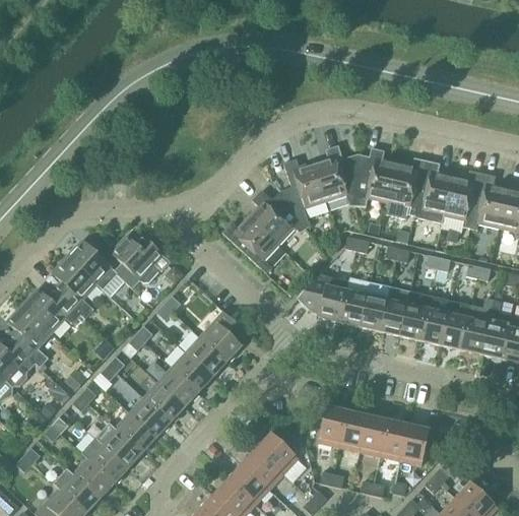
[(315,160),(327,200),(346,193),(349,204),(355,205),(358,153),(343,157),(338,144),(326,148),(329,156),(315,160)]
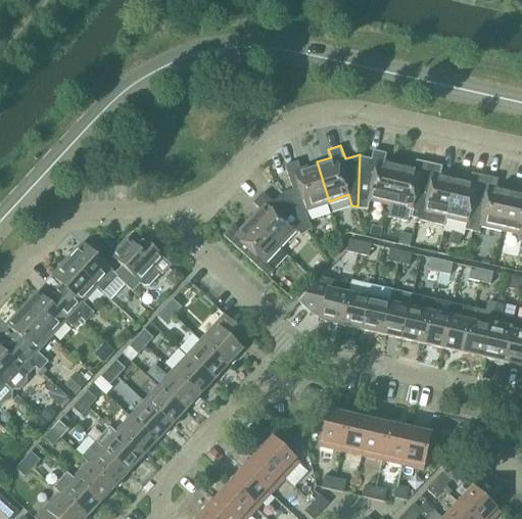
[(391,202),(400,163),(385,159),(387,151),(374,147),(372,156),(360,154),(358,206),(369,206),(371,197),(391,202)]
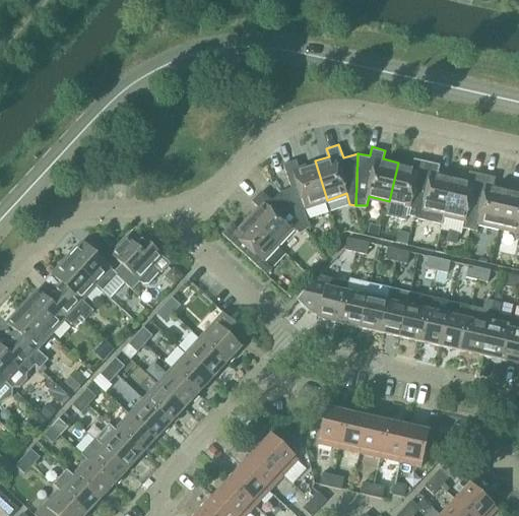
[(327,200),(315,160),(300,166),(297,157),(283,162),(292,186),(281,189),(280,190),(306,228),(310,224),(305,207),(327,200)]
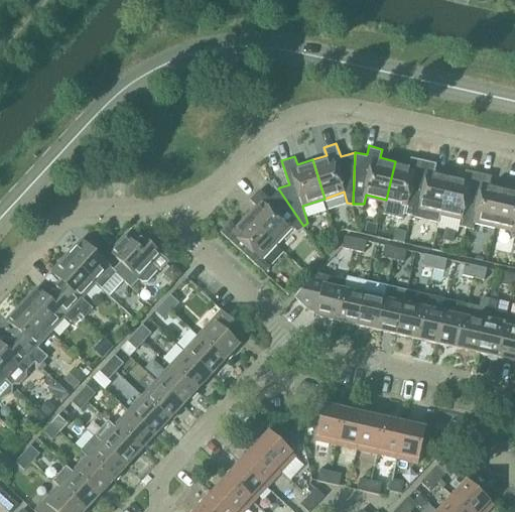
[(403,213),(410,215),(411,213),(411,212),(423,158),(411,156),(409,164),(395,161),(386,200),(405,205),(403,213)]
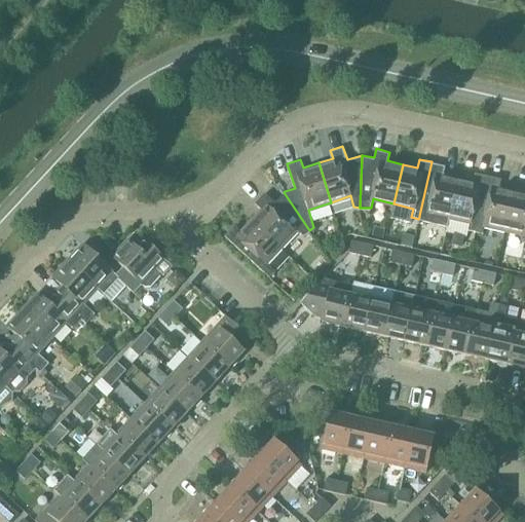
[(432,161),(419,216),(419,217),(447,224),(449,216),(458,176),(443,173),(445,164),(432,161)]
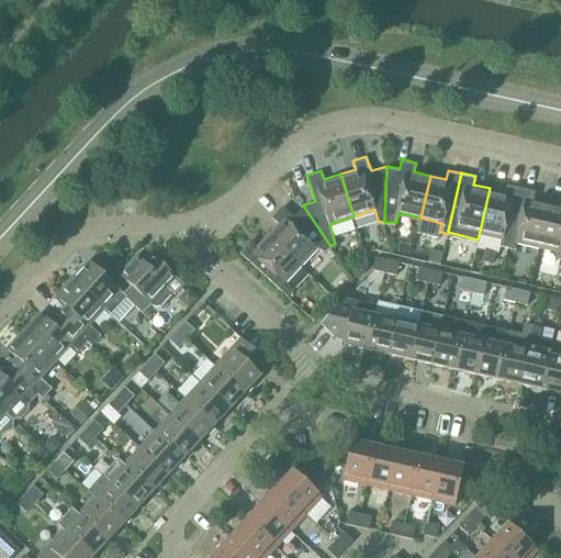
[(490,188),(480,231),(502,236),(501,244),(508,245),(522,187),(507,183),(506,192),(490,188)]
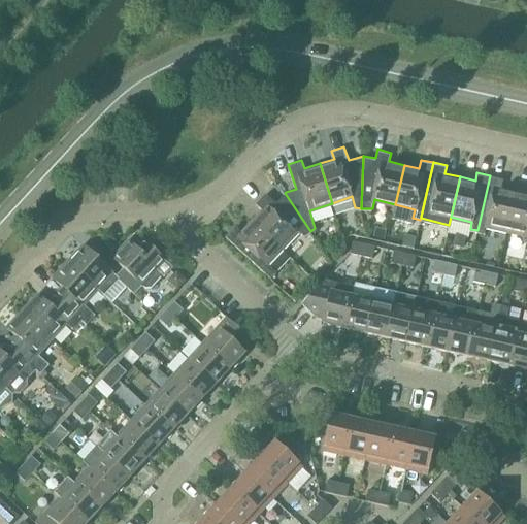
[(507,230),(517,190),(502,186),(503,177),(490,175),(478,230),(485,232),(487,225),(507,230)]
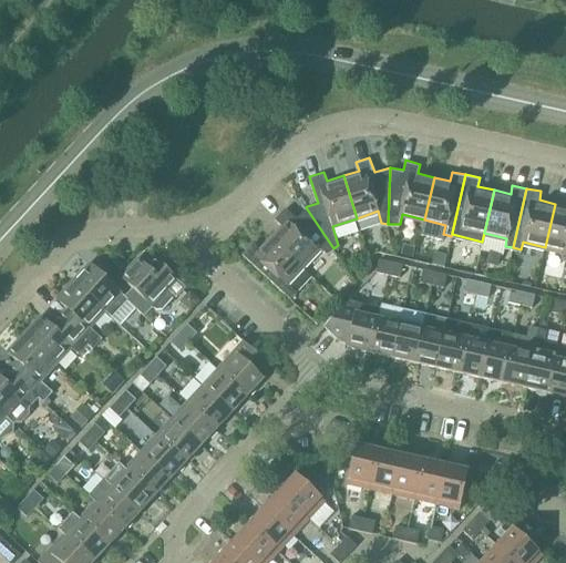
[(565,206),(555,204),(545,247),(565,252),(565,206)]
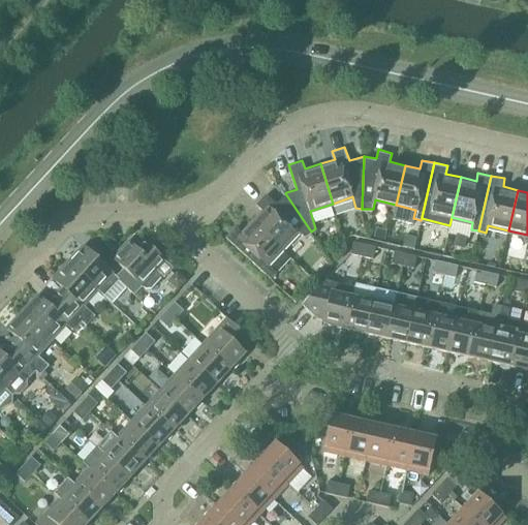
[(252,221),(283,249),(300,230),(305,236),(311,232),(285,193),(277,203),(267,192),(257,203),(264,209),(252,221)]
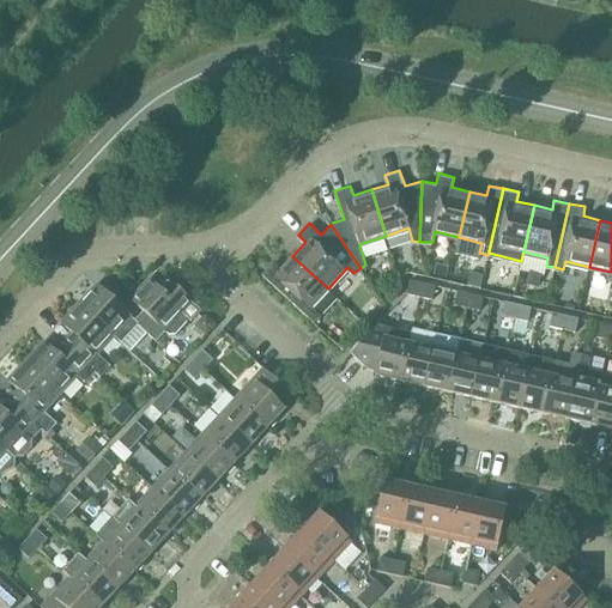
[(262,273),(315,322),(321,315),(311,305),(328,289),(292,256),(282,267),(273,260),(262,273)]
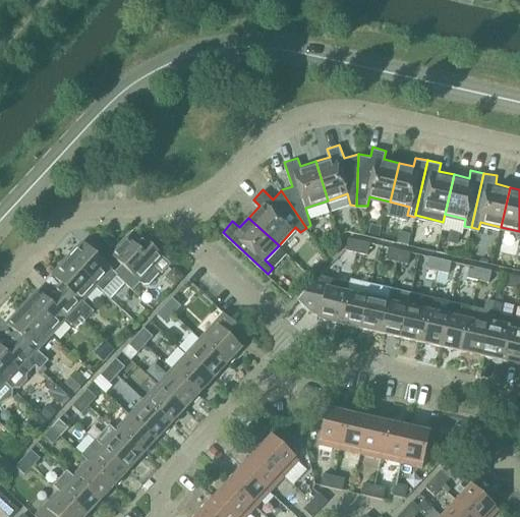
[(398,240),(408,242),(410,231),(400,229),(398,240)]
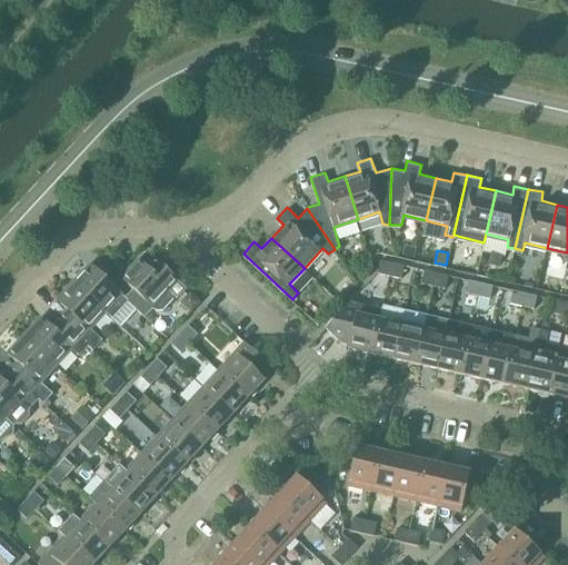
[(122,275),(133,286),(155,305),(153,306),(156,308),(162,308),(176,294),(178,296),(187,286),(166,266),(158,276),(139,257),(122,275)]
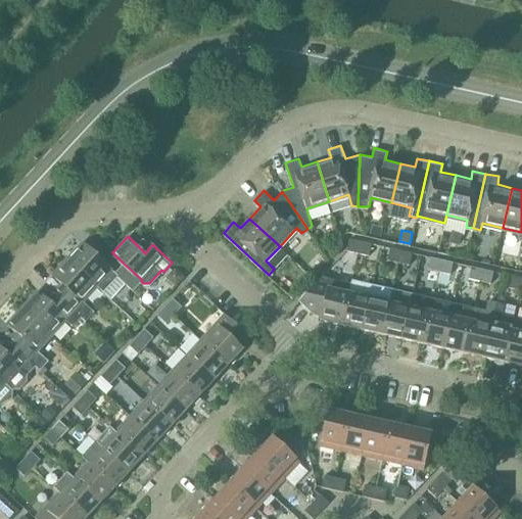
[(350,238),(348,249),(359,251),(362,240),(350,238)]
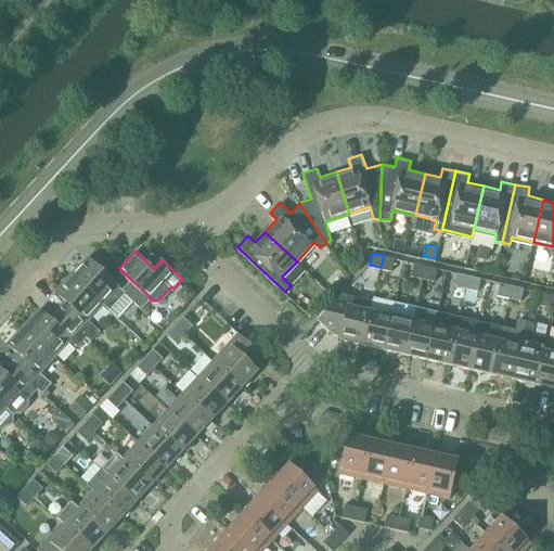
[(393,269),(395,257),(384,255),(381,267),(393,269)]
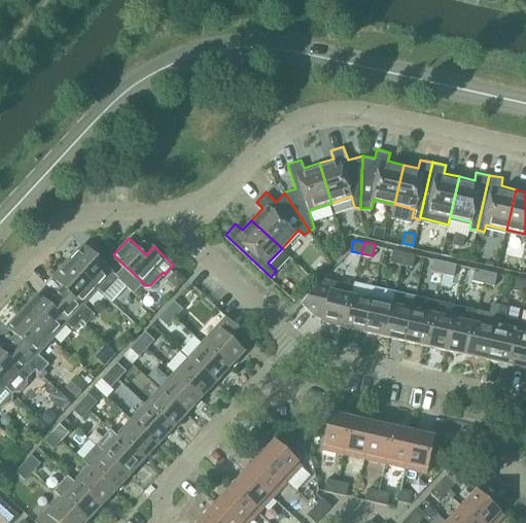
[(116,273),(113,271),(83,243),(68,259),(104,292),(118,277),(135,291),(142,283),(143,282),(124,265),(116,273)]
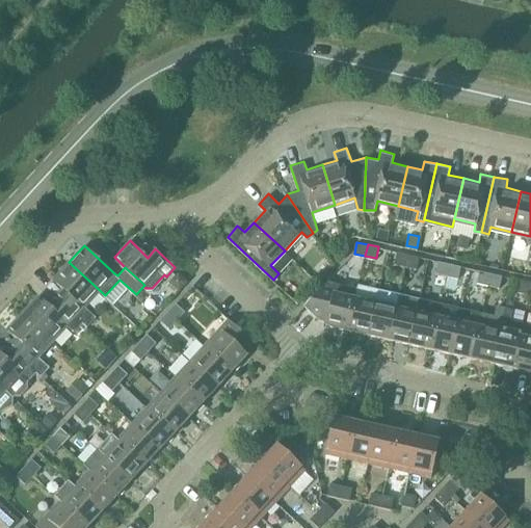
[(398,252),(396,263),(406,265),(408,254),(398,252)]
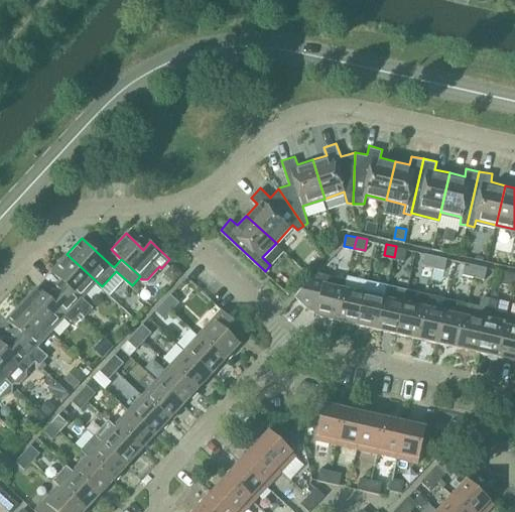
[(404,259),(407,248),(396,246),(394,257),(404,259)]
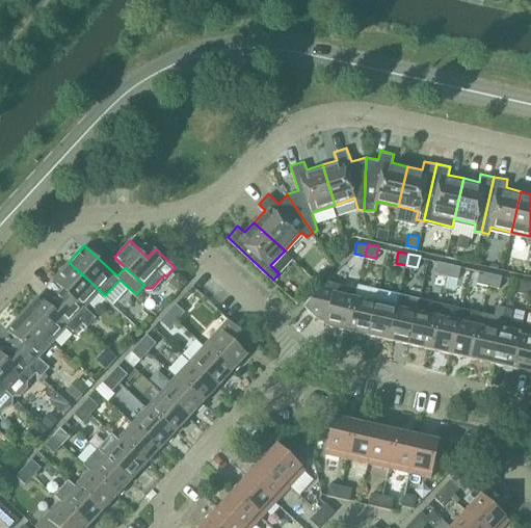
[(440,260),(437,272),(447,274),(450,263),(440,260)]
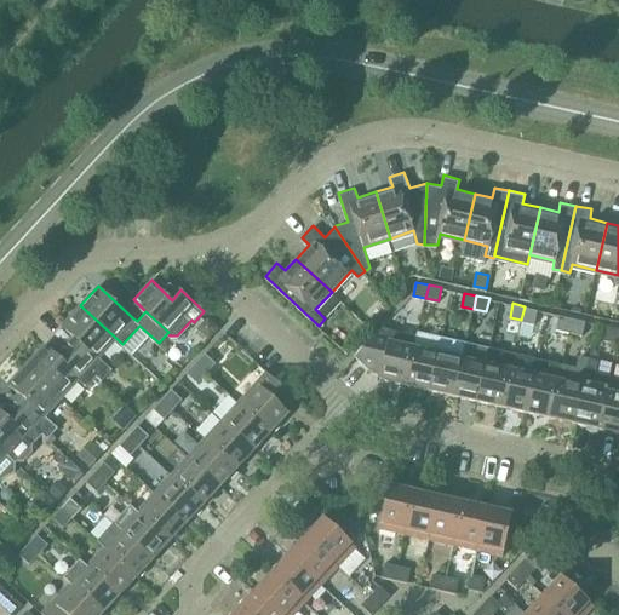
[(127,348),(122,344),(80,305),(63,323),(84,343),(74,354),(96,374),(102,379),(112,368),(110,367),(127,348)]
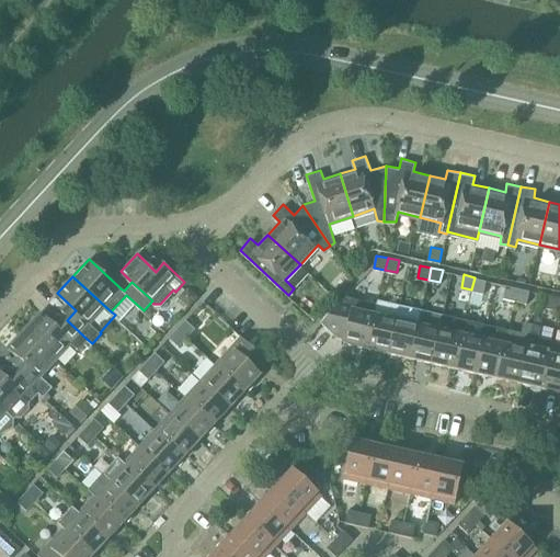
[(483,292),(487,280),(475,277),(471,290),(483,292)]
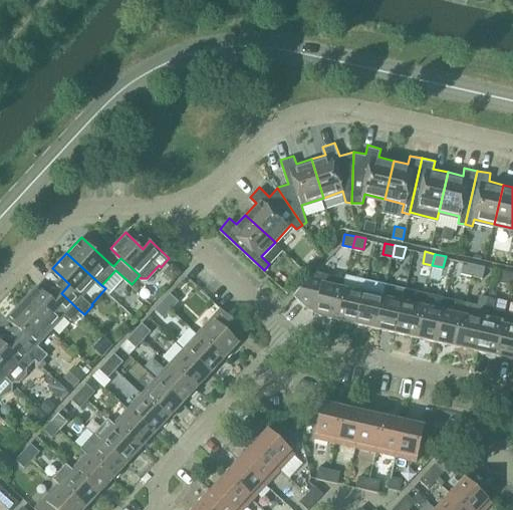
[(465,260),(462,271),(472,274),(475,263),(465,260)]
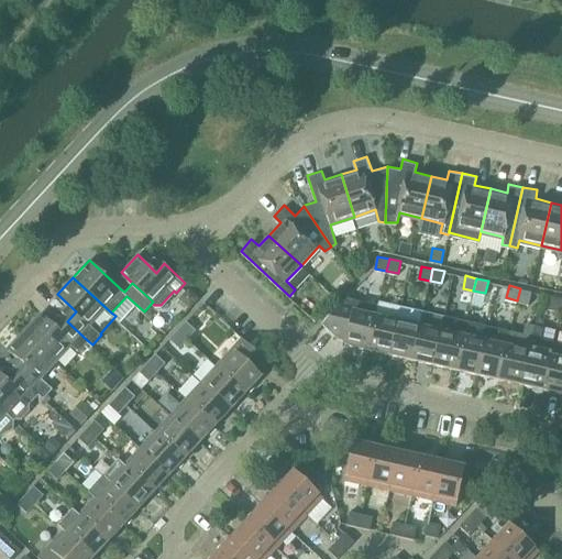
[(529,303),(532,291),(520,288),(517,300),(529,303)]
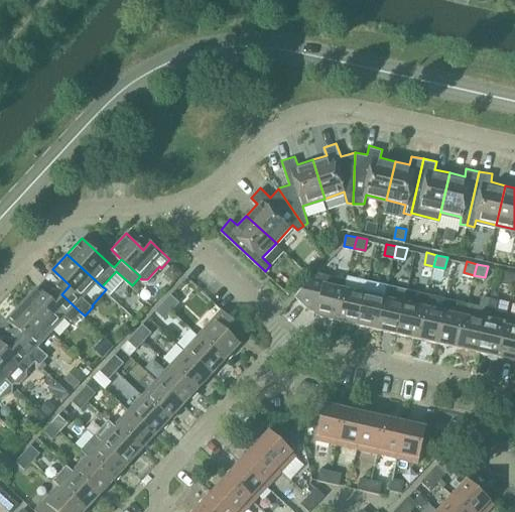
[(514,272),(507,270),(505,282),(514,284),(514,272)]
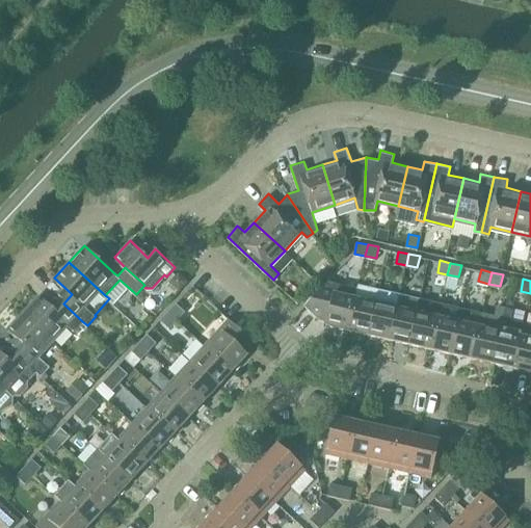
[(319,317),(327,319),(326,323),(348,328),(359,284),(357,283),(356,288),(327,282),(306,305),(319,317)]
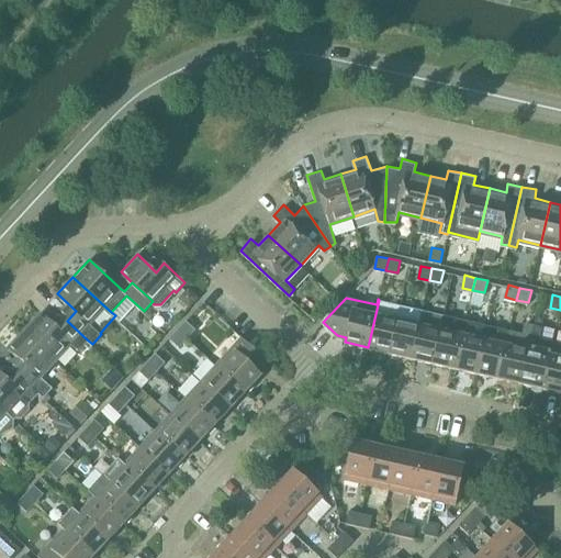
[(379,300),(368,347),(389,353),(400,304),(379,300)]
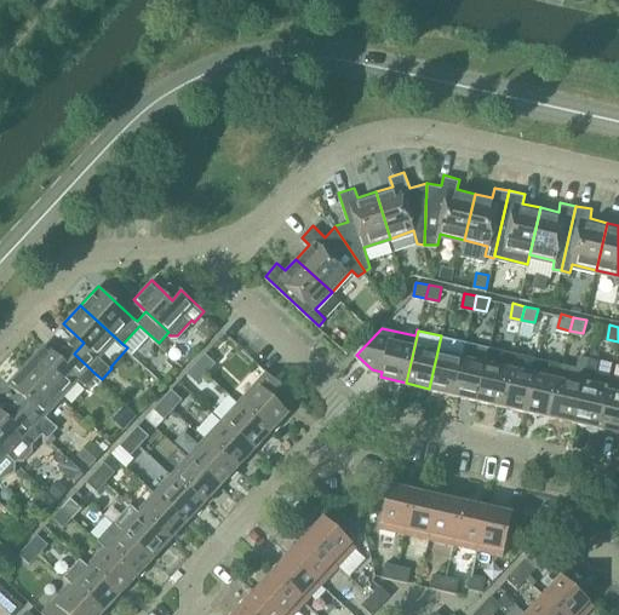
[(441,335),(429,389),(454,394),(466,342),(441,335)]
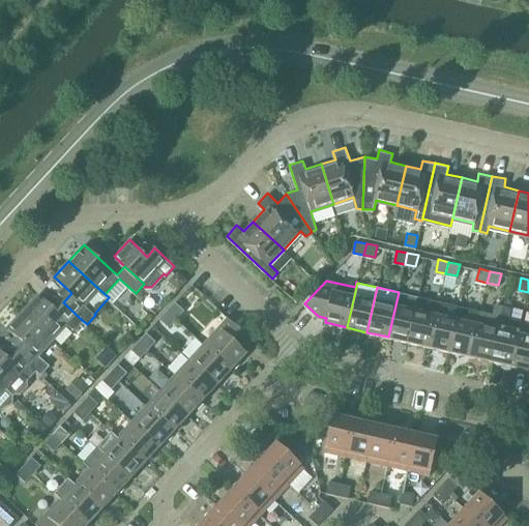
[(408,342),(418,296),(399,292),(388,337),(408,342)]
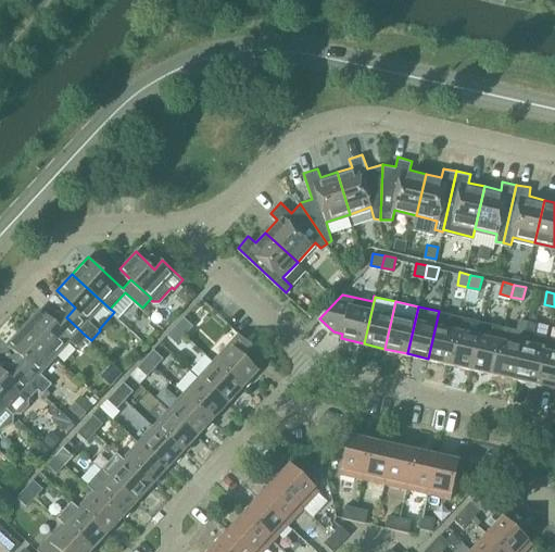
[(86,336),(66,317),(59,326),(40,308),(24,326),(55,355),(71,338),(77,345),(86,336)]
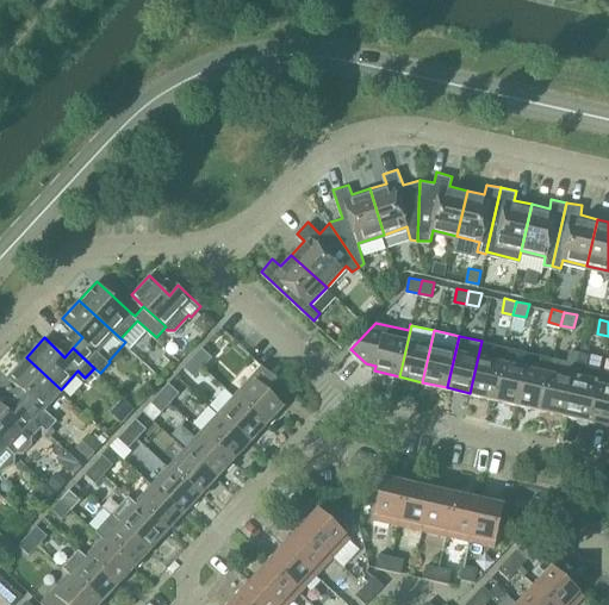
[(482,341),(470,393),(493,398),(505,347),(482,341)]
